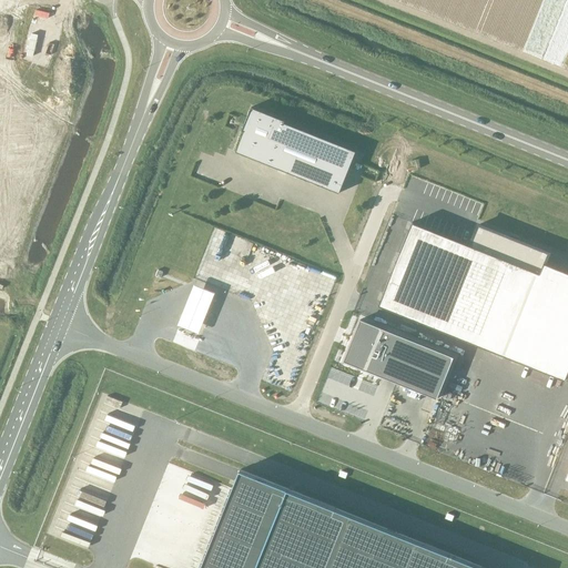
[(356,151),(284,123),(285,121),(251,107),(244,124),(242,129),(242,130),(244,131),(235,152),(340,193),(356,151)]
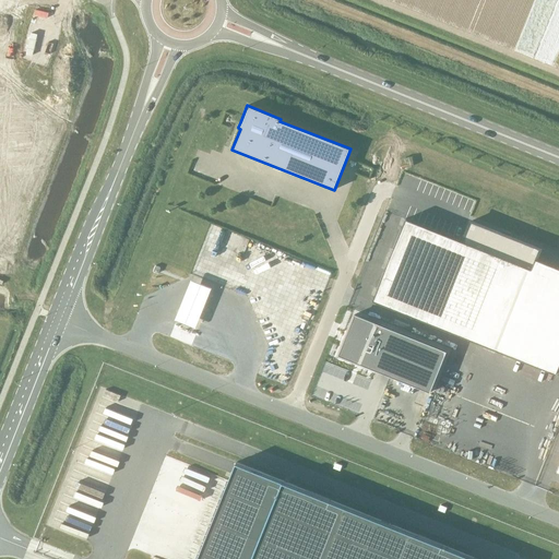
[(558,268),(536,259),(539,249),(471,221),(463,241),(405,218),(372,300),(556,375),(558,366),(558,268)]
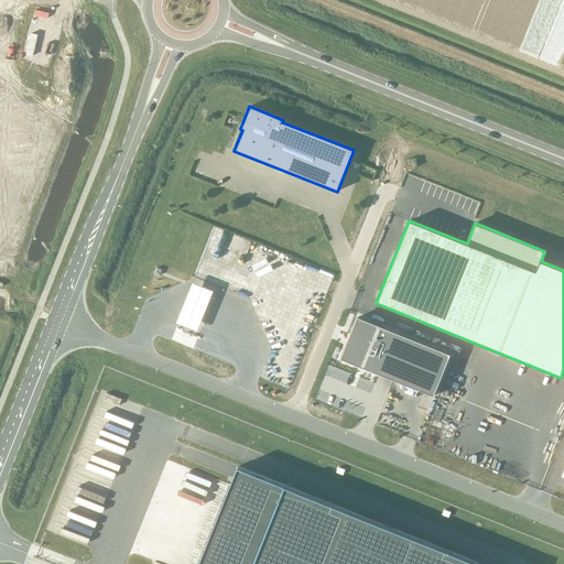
[(216,289),(195,280),(179,321),(199,328),(216,289)]
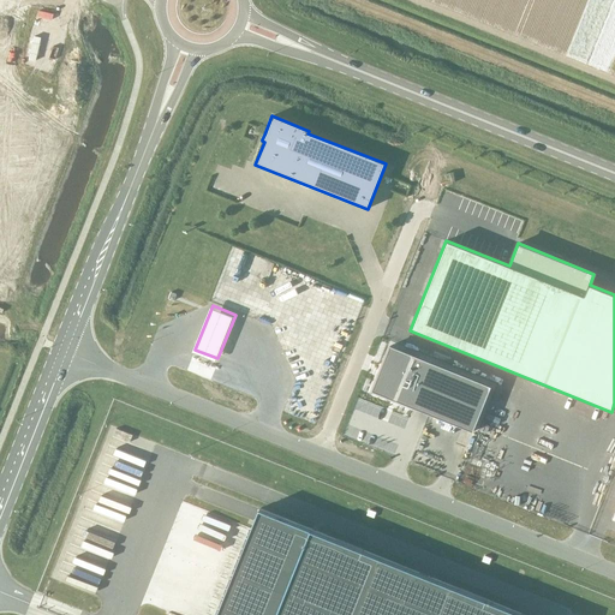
[(491,387),(390,346),(372,390),(473,431),(491,387)]
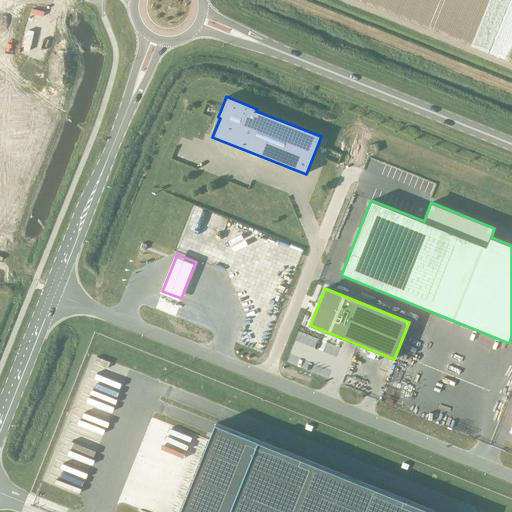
[(58,447),(59,449),(64,451),(67,444),(63,443),(65,436),(70,437),(97,435),(110,397),(115,396),(114,389),(116,383),(110,380),(109,373),(111,373),(109,372),(111,367),(103,368),(101,375),(100,365),(89,361),(66,434),(71,435),(62,436),(58,447)]
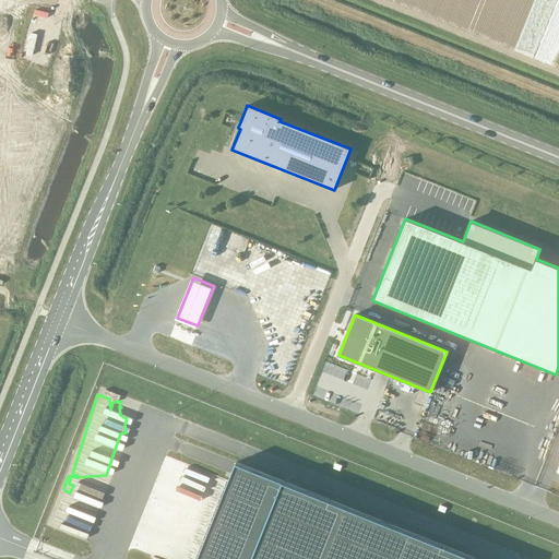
[(477,558),(236,462),(197,558),(477,558)]
